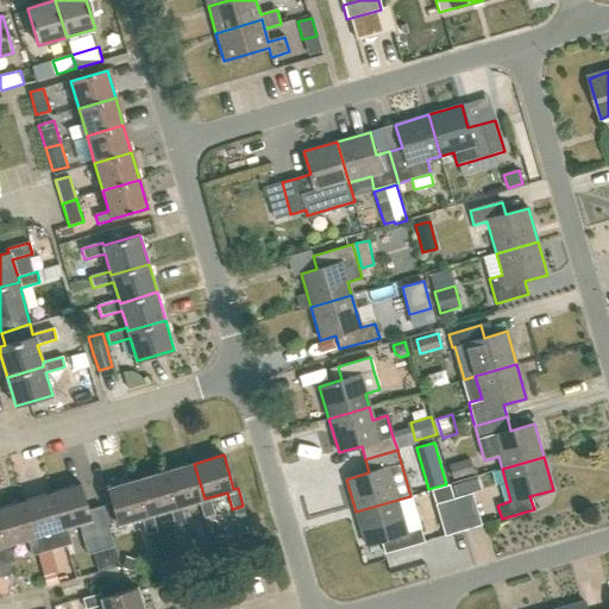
[(452,479),(475,475),(469,458),(449,465),(452,479)]
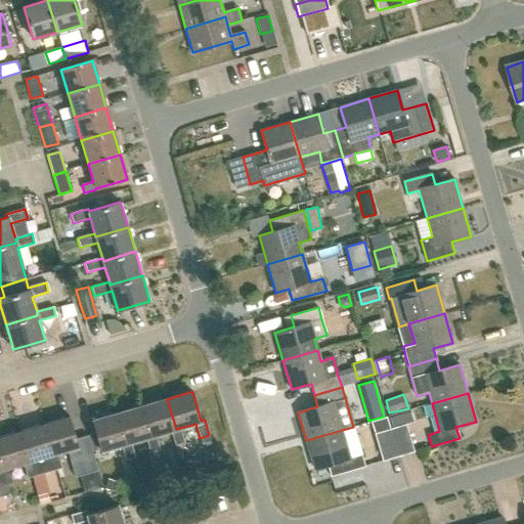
[(176,429),(167,399),(142,406),(151,436),(155,435),(171,431),(175,445),(184,442),(180,428),(176,429)]
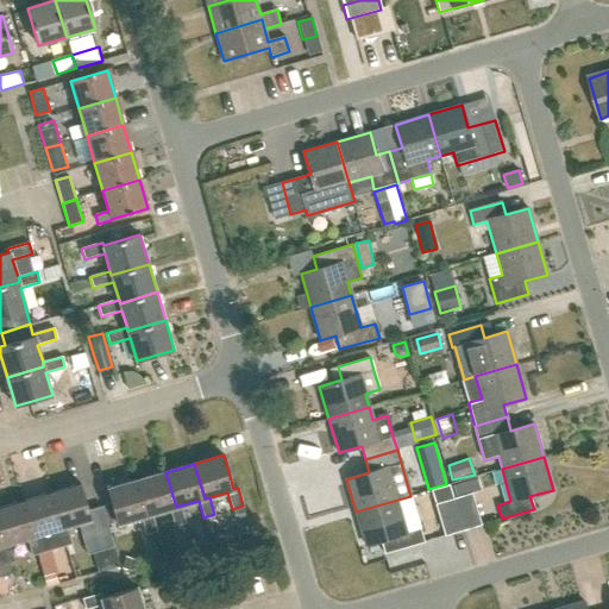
[(148,515),(151,514),(170,509),(175,526),(186,523),(180,506),(176,507),(165,472),(137,481),(148,515)]
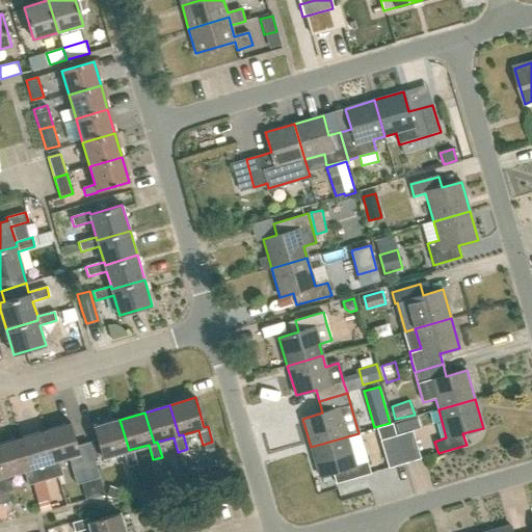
[(400,434),(396,435),(404,463),(422,458),(414,430),(422,428),(419,418),(397,424),(400,434)]
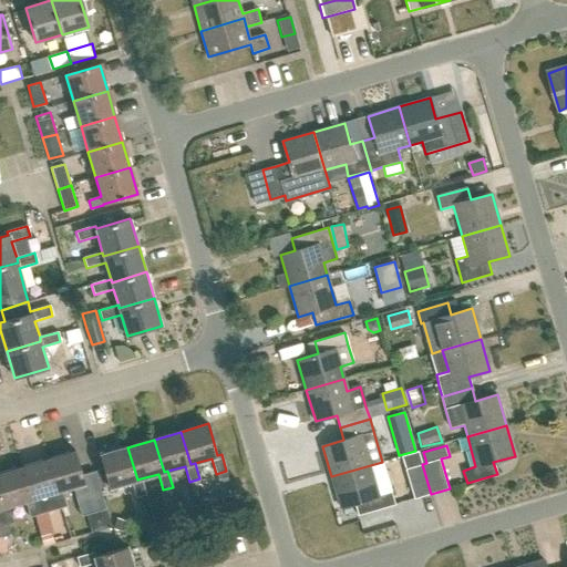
[(127,447),(100,455),(110,488),(132,482),(136,497),(146,495),(141,478),(137,480),(127,447)]
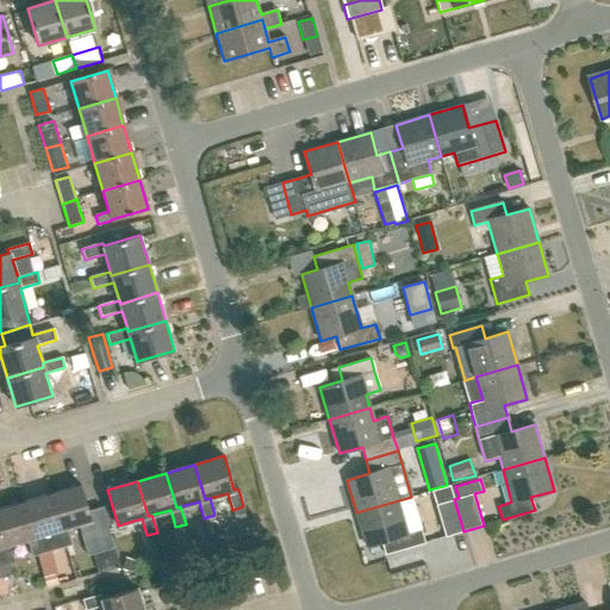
[(85,542),(89,540),(94,553),(114,547),(103,506),(88,510),(81,485),(53,493),(62,529),(67,528),(79,524),(85,542)]
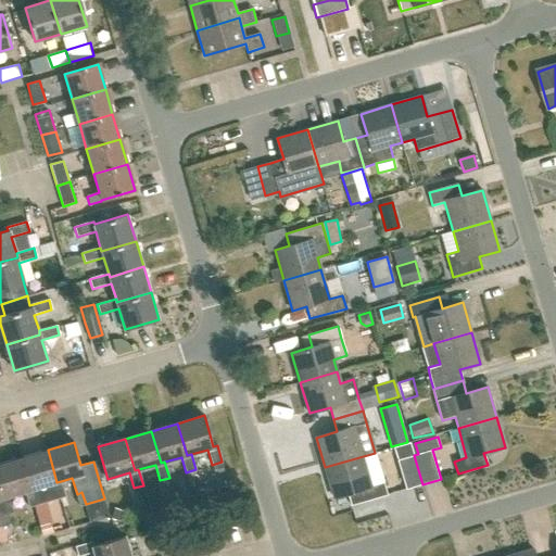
[(411,442),(395,447),(399,459),(407,489),(422,484),(414,455),(411,442)]
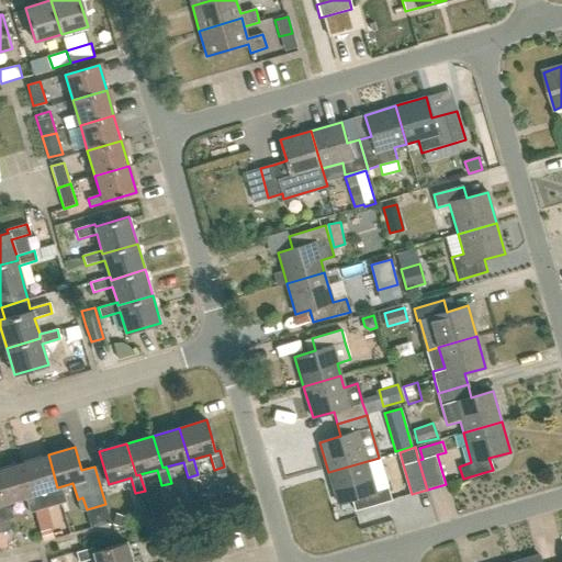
[(47,507),(66,502),(62,486),(57,487),(48,454),(22,462),(31,495),(34,494),(40,509),(47,507)]
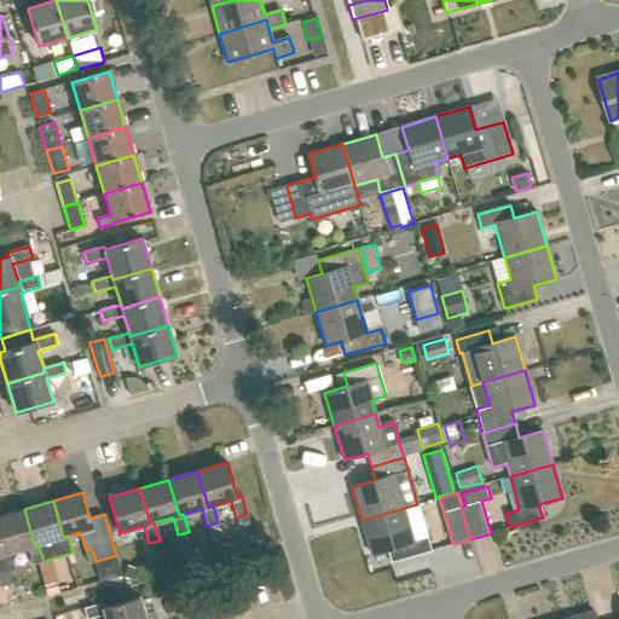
[(417,504),(362,520),(371,554),(387,549),(391,562),(399,560),(432,550),(428,537),(417,504)]
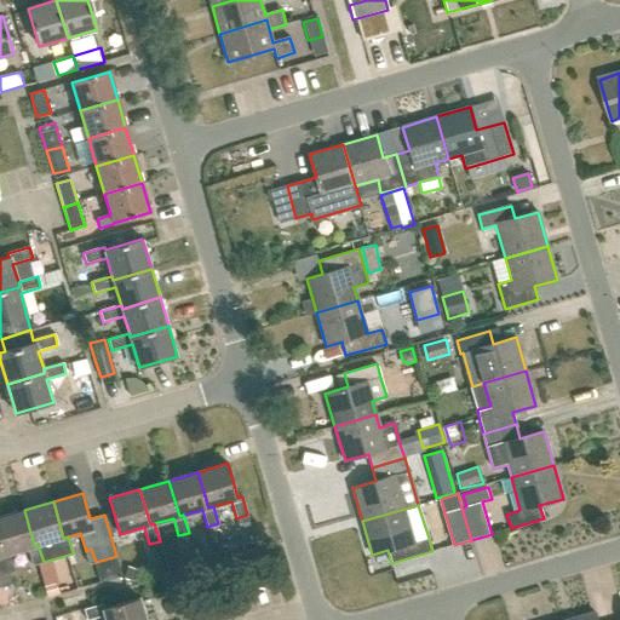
[(39,563),(44,562),(38,545),(34,546),(24,510),(0,517),(0,538),(5,555),(10,554),(28,547),(33,566),(39,563)]
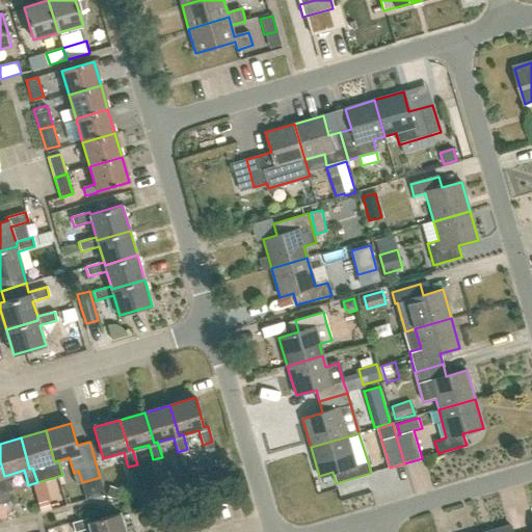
[(215,458),(191,466),(195,479),(219,472),(215,458)]
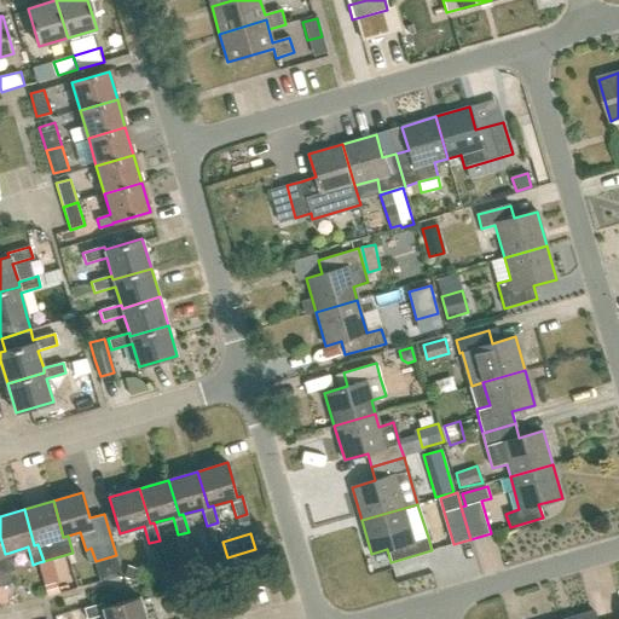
[(0,585),(12,583),(10,572),(15,570),(10,553),(5,554),(0,537),(0,585)]
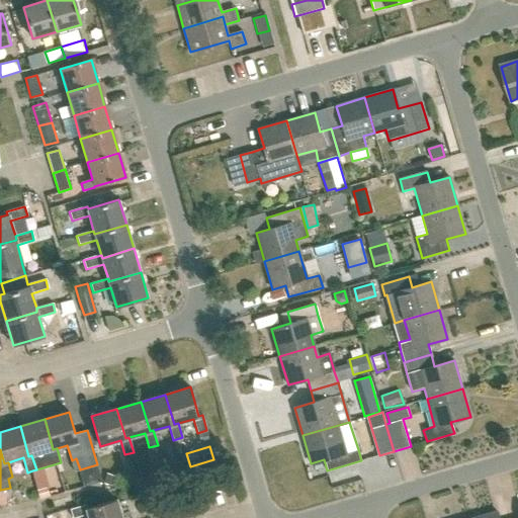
[(36,469),(32,470),(37,490),(49,487),(44,467),(36,469)]
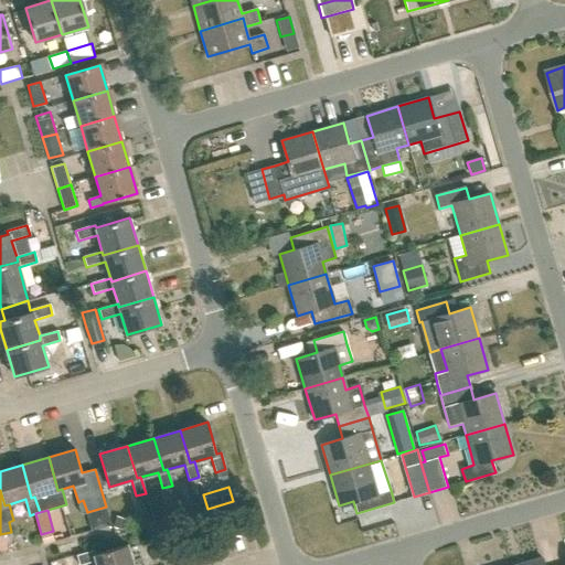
[(116,519),(114,525),(126,530),(128,522),(116,519)]
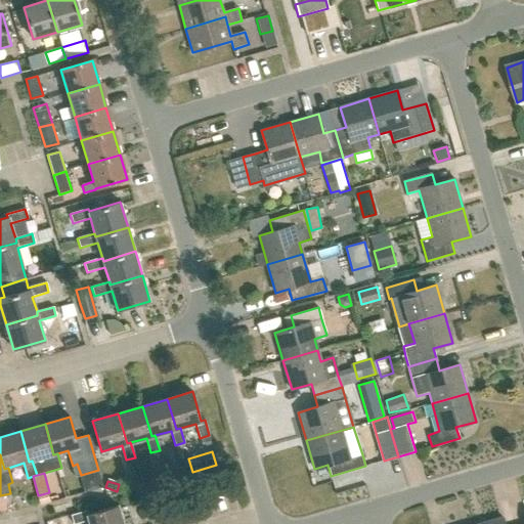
[(46,494),(39,496),(41,506),(49,504),(46,494)]
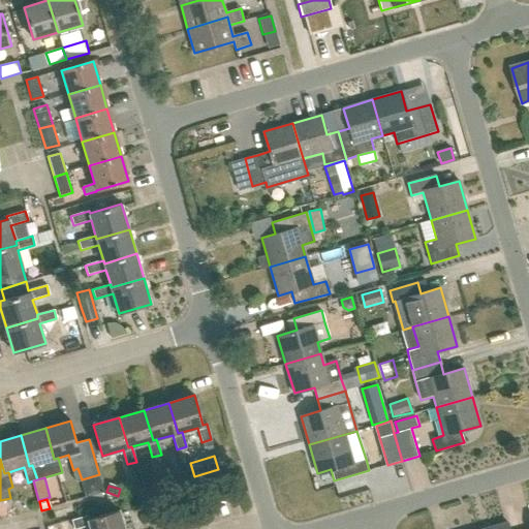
[(123,528),(118,510),(89,519),(88,516),(71,521),(73,528),(74,528),(89,525),(89,528),(123,528)]
